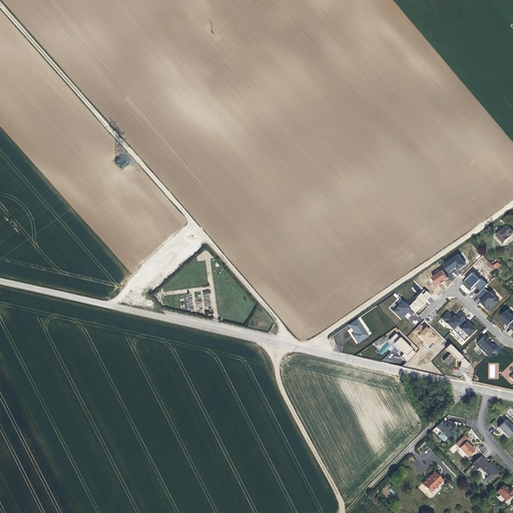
[(511,235),(512,232),(512,230),(508,225),(504,228),(503,227),(496,234),(504,243),(512,236),(511,235)]
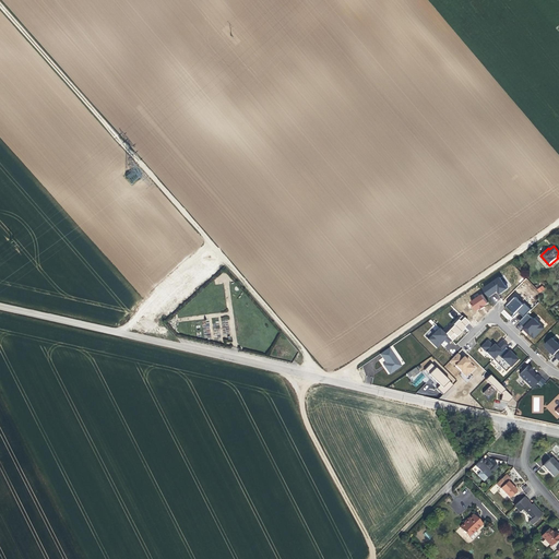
[(508,288),(500,278),(485,289),(490,296),(499,290),(501,294),(508,288)]
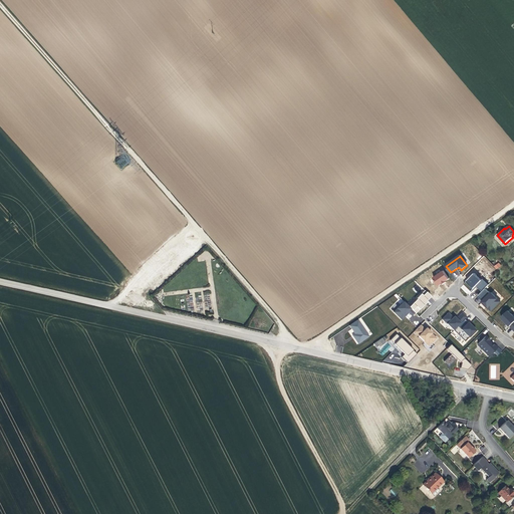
[(430,280),(436,288),(443,283),(444,285),(447,283),(446,281),(450,279),(445,271),(442,273),(440,270),(436,272),(438,275),(430,280)]
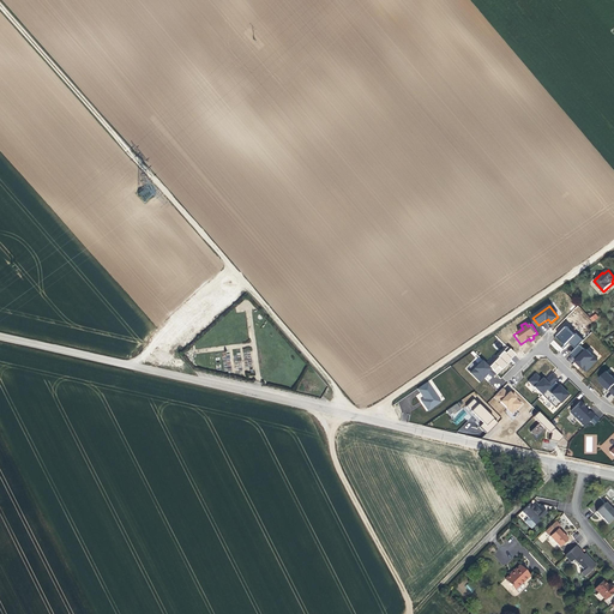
[(567,327),(555,339),(565,348),(572,341),(577,347),(584,341),(578,333),(576,335),(567,327)]
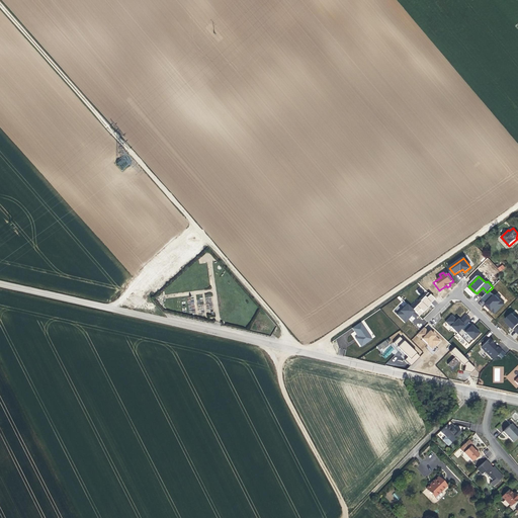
[(429,292),(413,309),(419,316),(436,299),(429,292)]
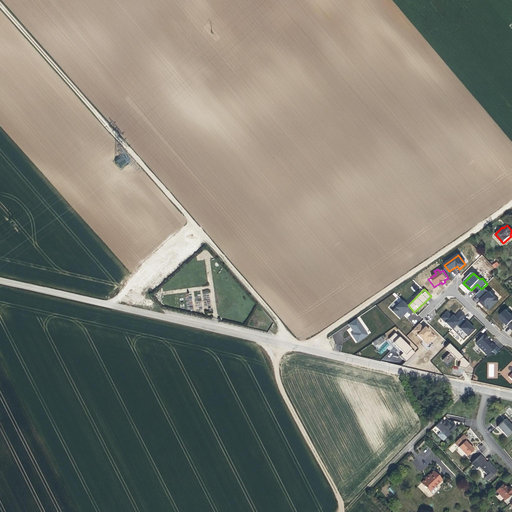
[(397,298),(388,307),(391,311),(402,300),(394,292),(392,294),(397,298)]
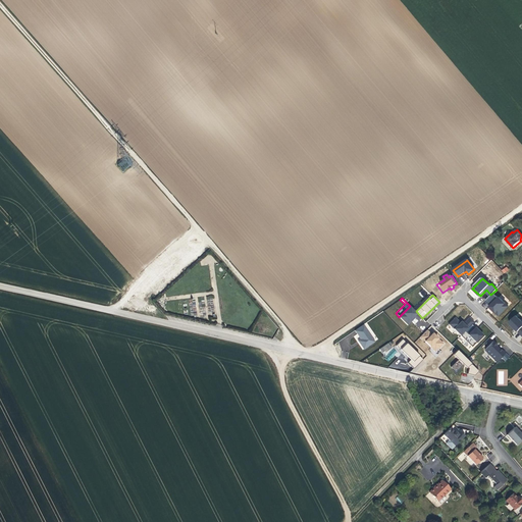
[(420,318),(410,307),(400,317),(407,325),(415,318),(417,320),(420,318)]
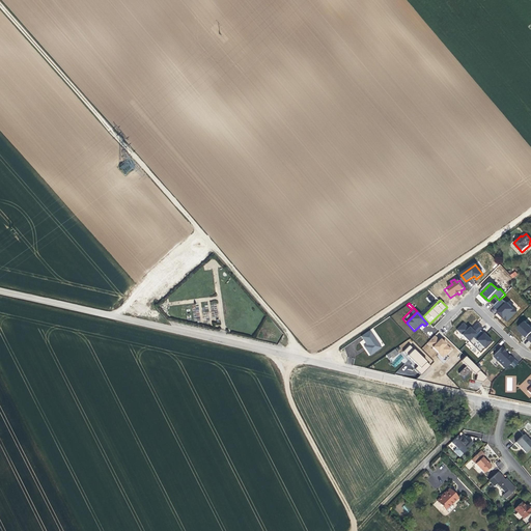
[(530,327),(525,322),(519,328),(530,340),(530,327)]
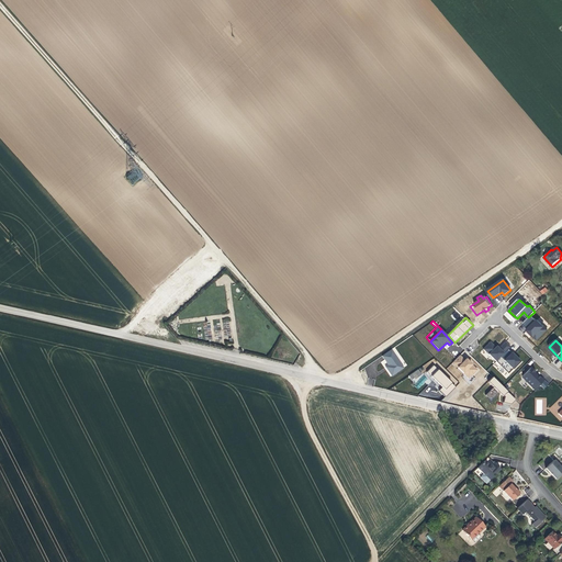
[(490,343),(484,349),(497,361),(510,347),(505,343),(498,350),(490,343)]
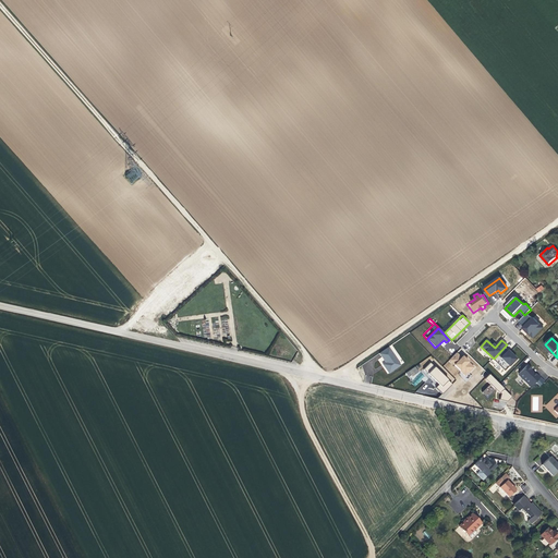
[(389,347),(379,353),(386,363),(384,364),(389,374),(402,365),(389,347)]
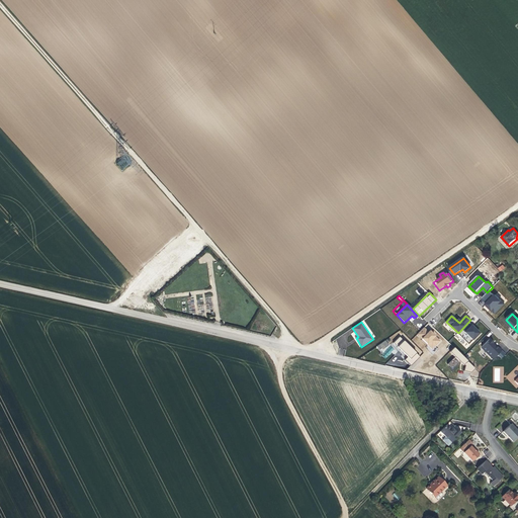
[(458,333),(456,334),(468,345),(479,334),(475,329),(472,331),(470,328),(471,326),(467,322),(458,333)]
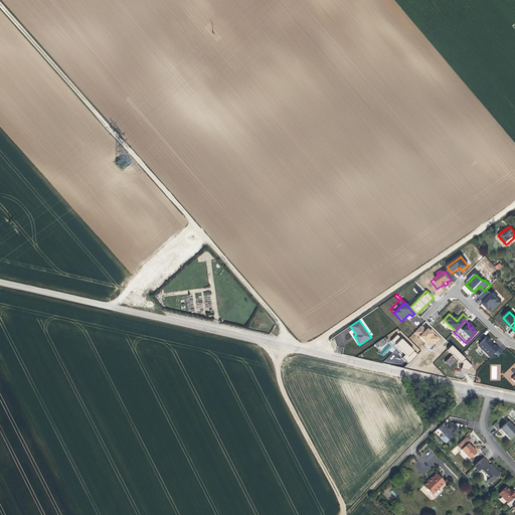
[(420,326),(414,332),(428,347),(438,339),(427,329),(425,331),(420,326)]
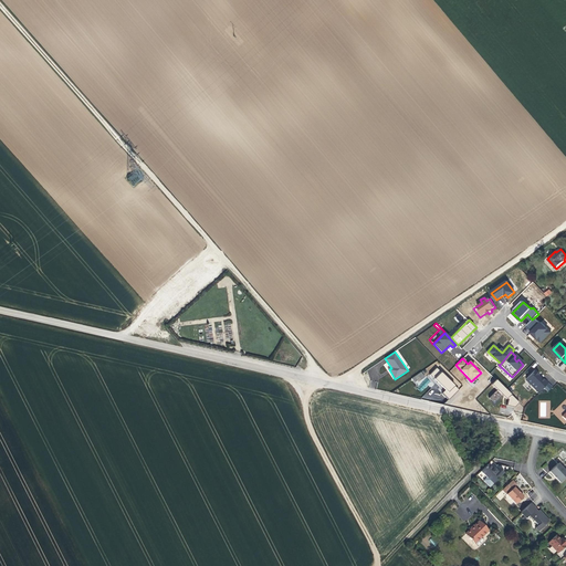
[(444,391),(442,392),(449,399),(459,389),(437,367),(429,376),(444,391)]
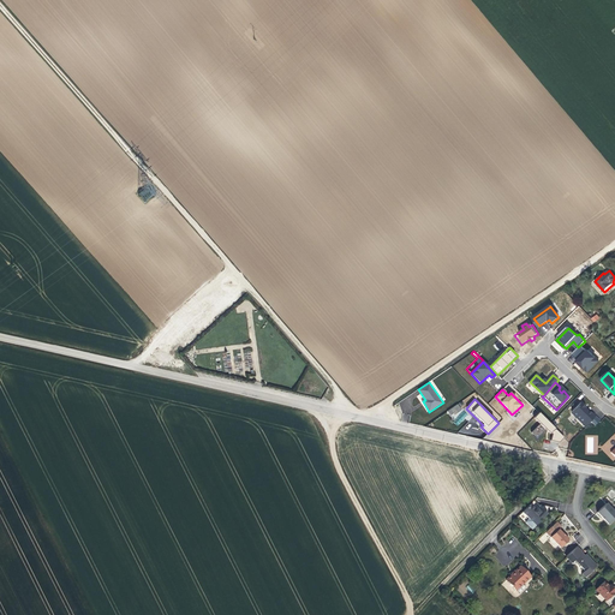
[(583,401),(571,412),(585,428),(592,422),(595,425),(601,421),(583,401)]
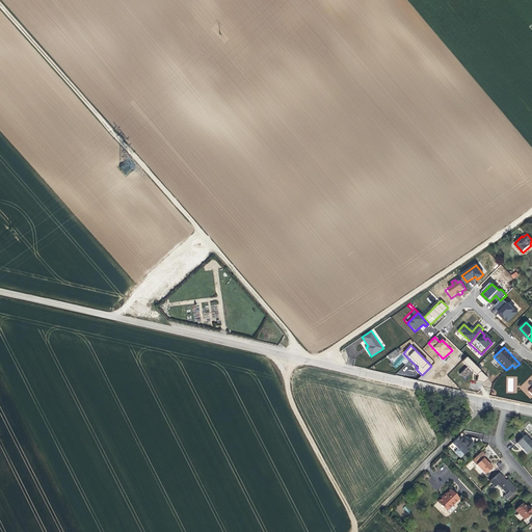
[(468,382),(468,367),(477,374),(481,370),(468,357),(468,349),(461,349),(461,352),(466,357),(461,362),(467,367),(459,374),(468,382)]
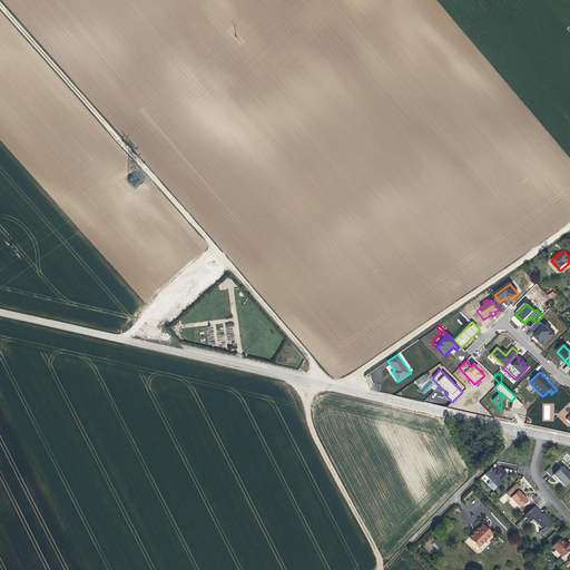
[(425,375),(414,381),(416,385),(428,380),(425,375)]
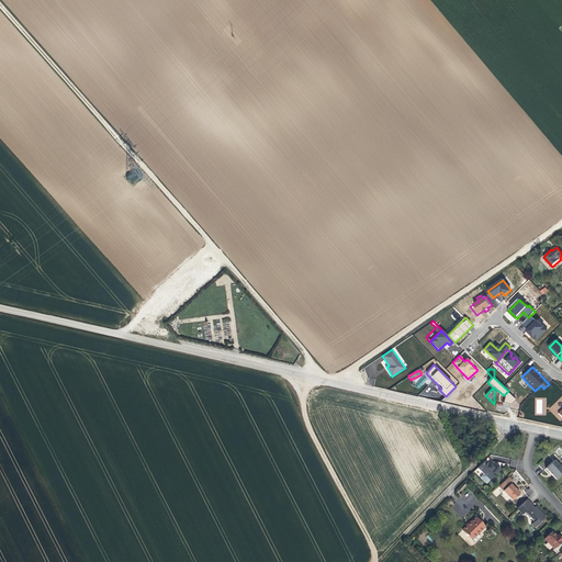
[(509,393),(504,398),(510,405),(516,398),(509,393)]
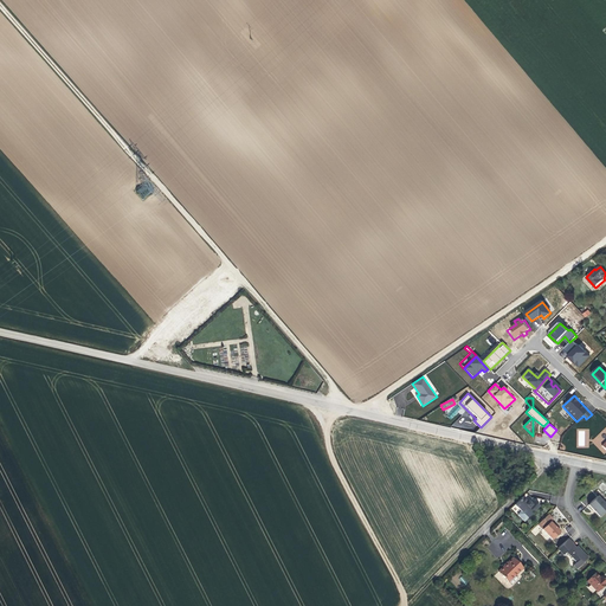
[(579,447),(590,447),(588,430),(578,430),(579,447)]
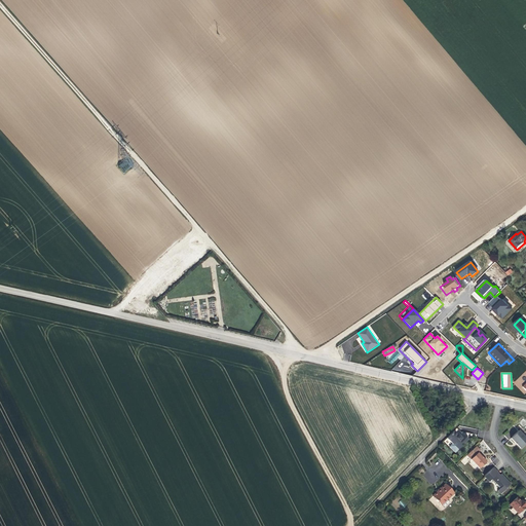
[(456,427),(453,431),(457,436),(458,435),(461,438),(463,435),(462,434),(456,427)]
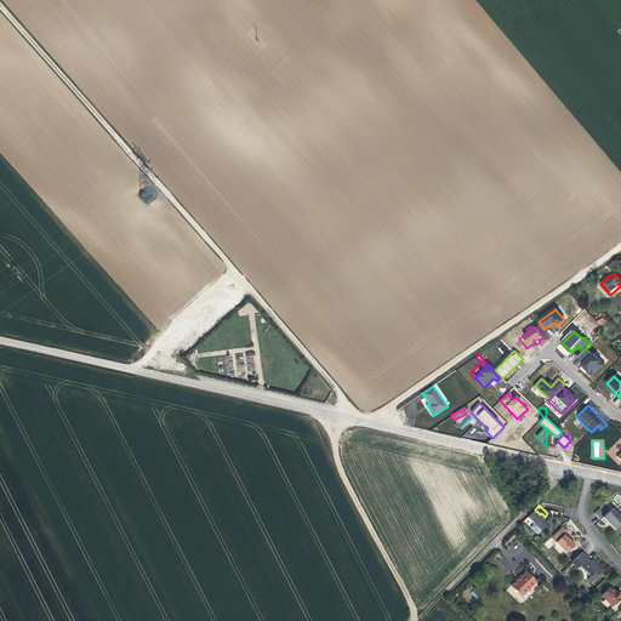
[(620,523),(620,518),(611,508),(603,518),(609,524),(614,530),(620,523)]
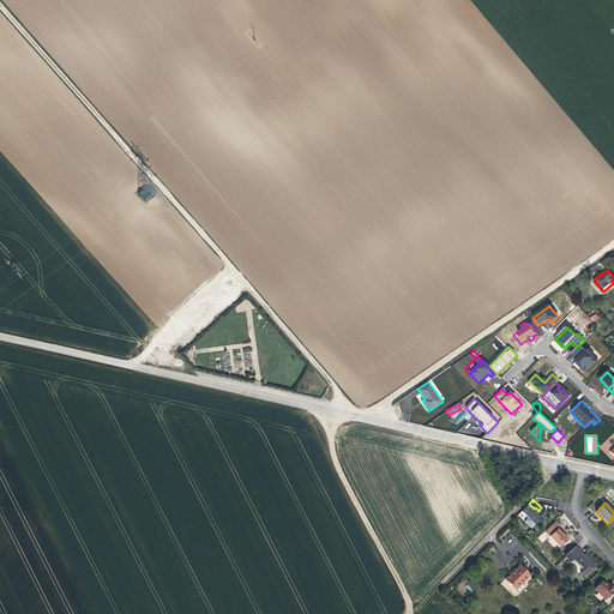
[(535,525),(546,513),(541,507),(539,511),(535,507),(534,509),(529,504),(521,511),(528,518),(524,522),(530,529),(535,525)]
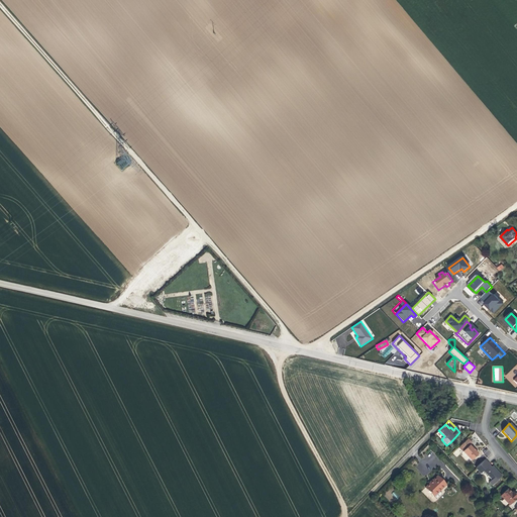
[(471,460),(478,454),(474,450),(469,445),(471,444),(467,440),(459,446),(463,450),(462,451),(462,452),(471,460)]
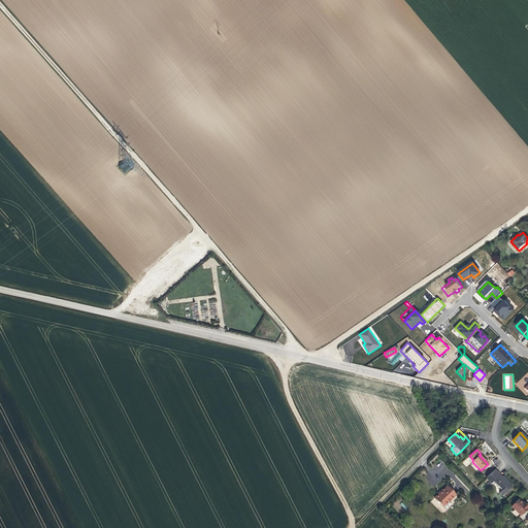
[(495,469),(486,479),(491,484),(493,481),(502,490),(499,493),(502,496),(513,487),(502,476),(500,477),(500,476),(499,475),(499,474),(495,469)]
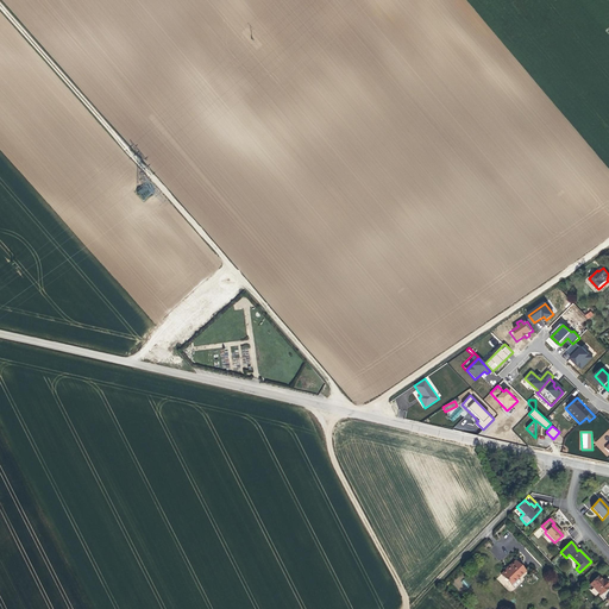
[(523,571),(514,562),(500,575),(509,585),(523,571)]
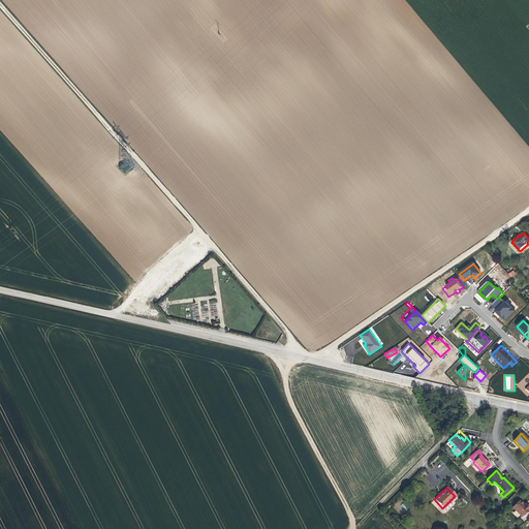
[(523,505),(519,501),(512,507),(521,517),(528,508),(526,505),(524,506),(523,505)]
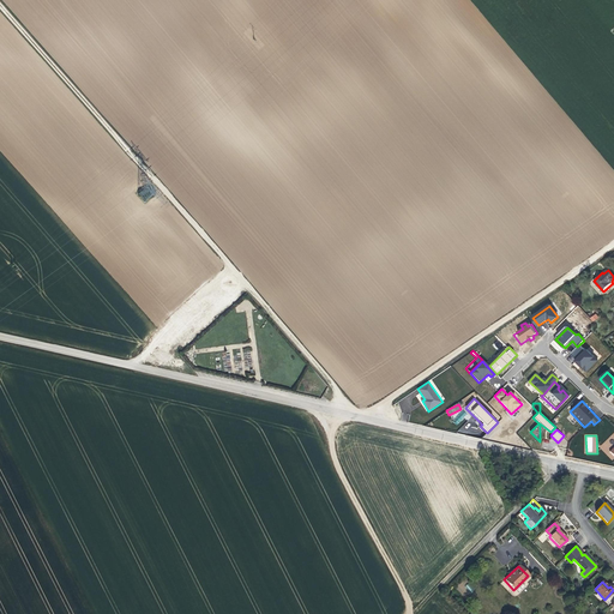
All buildings are outlined.
